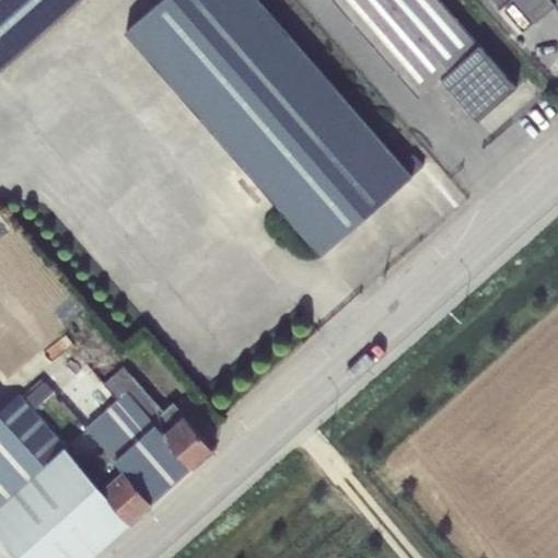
[(0,71),(80,0),(0,0),(0,71)]
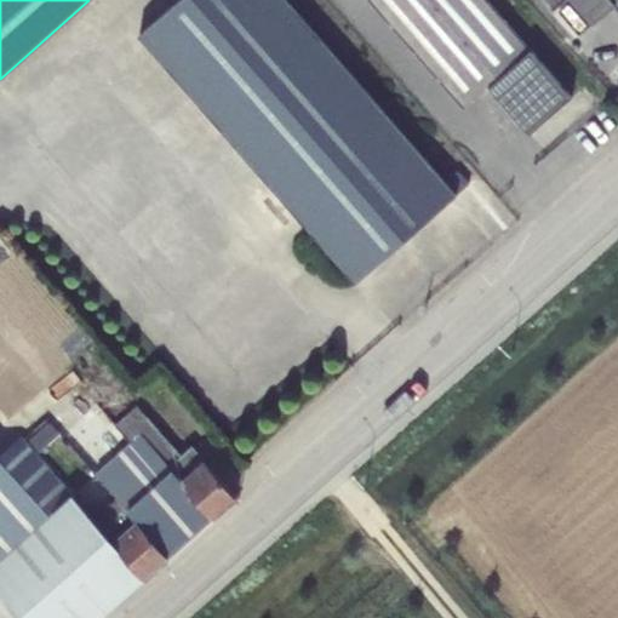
[(455,198),(281,0),(179,0),(136,38),(354,286),(455,198)]
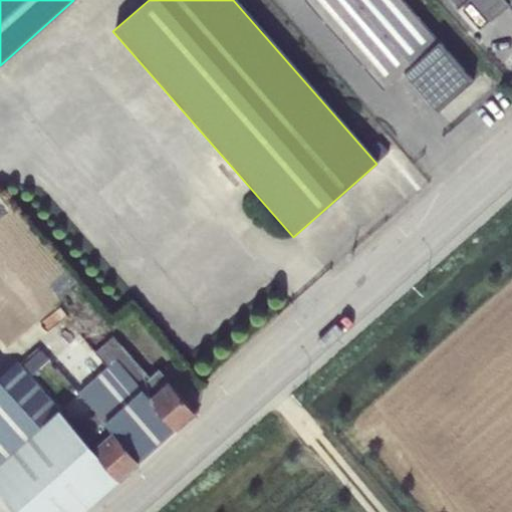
[(399,0),(303,0),(382,90),(404,74),(436,111),(471,82),(399,0)]
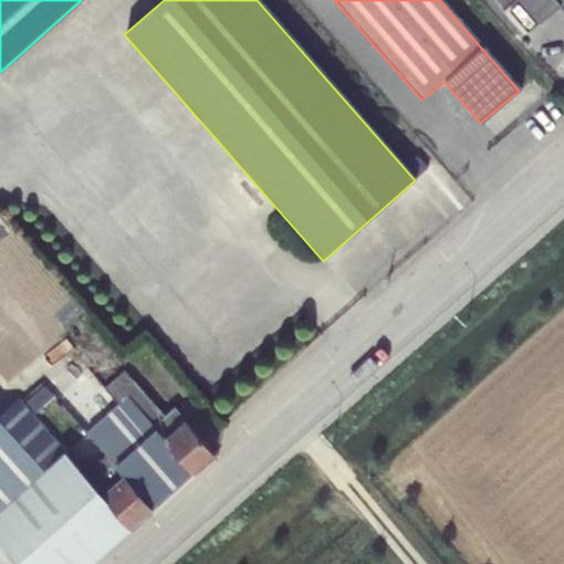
[(493,0),(502,10),(513,0),(493,0)]
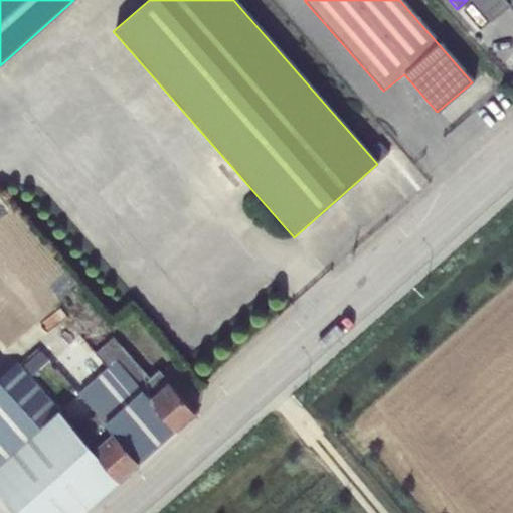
[(470,0),(489,22),(508,6),(502,0),(470,0)]
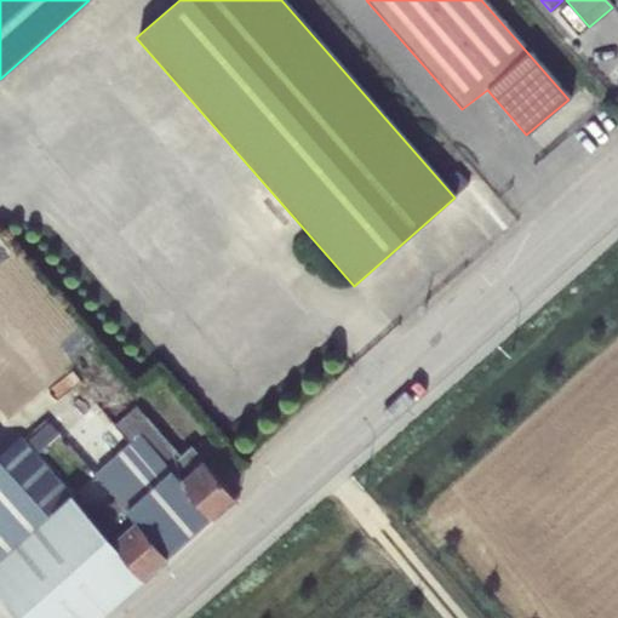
[(617,0),(605,0),(612,7),(617,13),(617,0)]
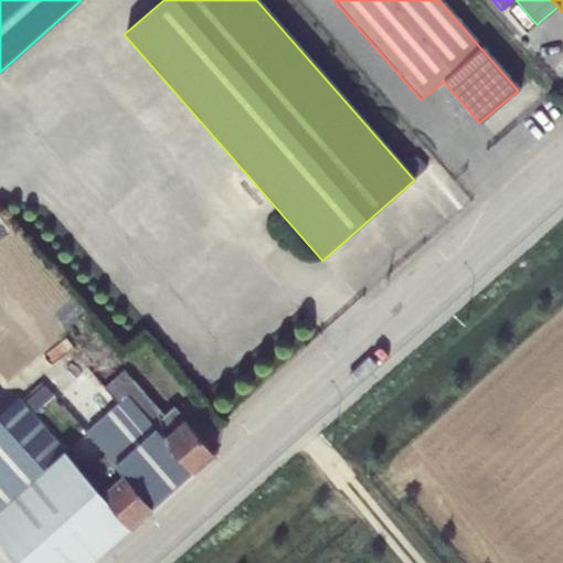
[(128,400),(192,474),(214,454),(173,407),(163,416),(123,371),(103,390),(117,406),(119,409),(128,400)]
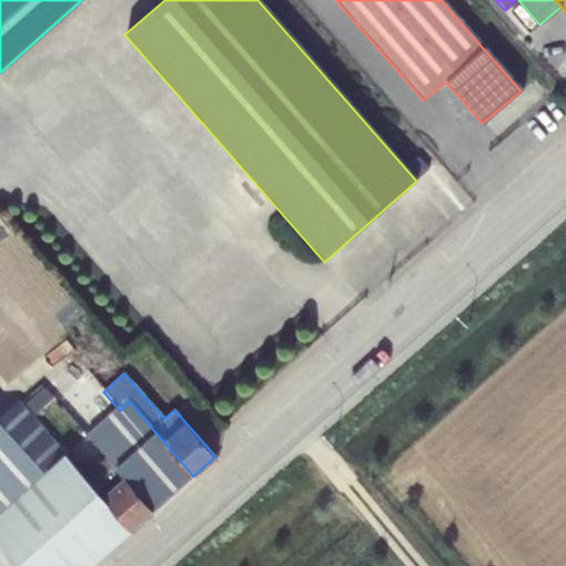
[(86,436),(105,458),(152,512),(193,476),(129,402),(120,411),(118,408),(86,436)]
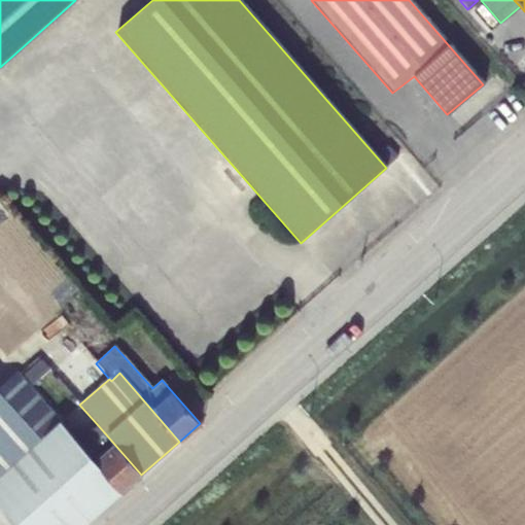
[(84,524),(121,493),(77,443),(16,375),(0,388),(0,504),(16,524),(84,524)]
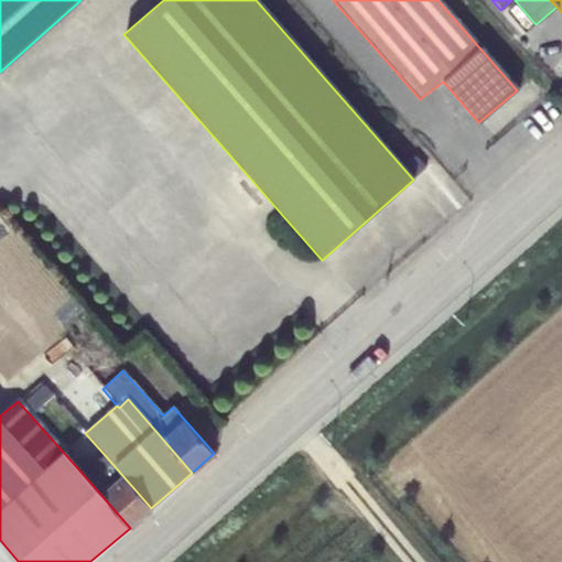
[(105,455),(83,474),(130,528),(151,508),(105,455)]
